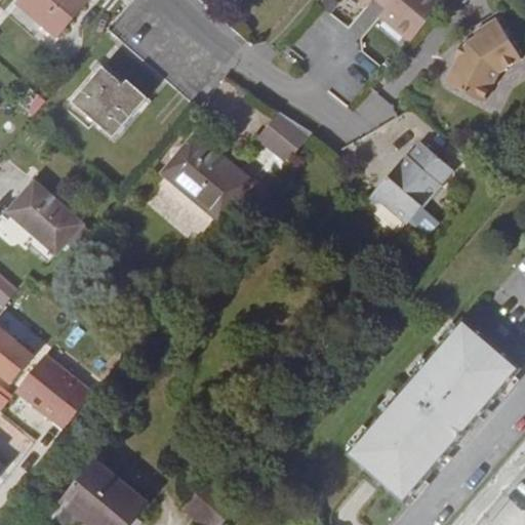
[(21,0),(18,3),(57,37),(89,0),(21,0)]
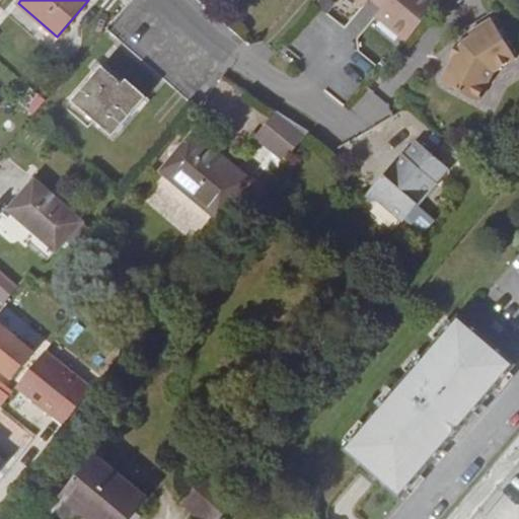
[(408,41),(440,2),(437,0),(388,0),(382,8),(376,15),(408,41)]
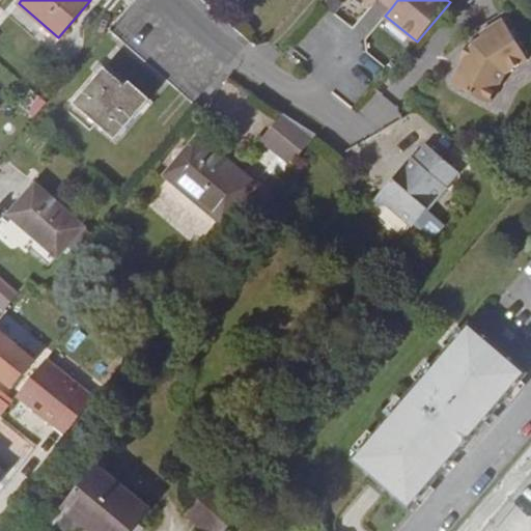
[(473,45),(452,84),(491,104),(506,73),(529,58),(504,20),(481,34),(483,38),(473,45)]
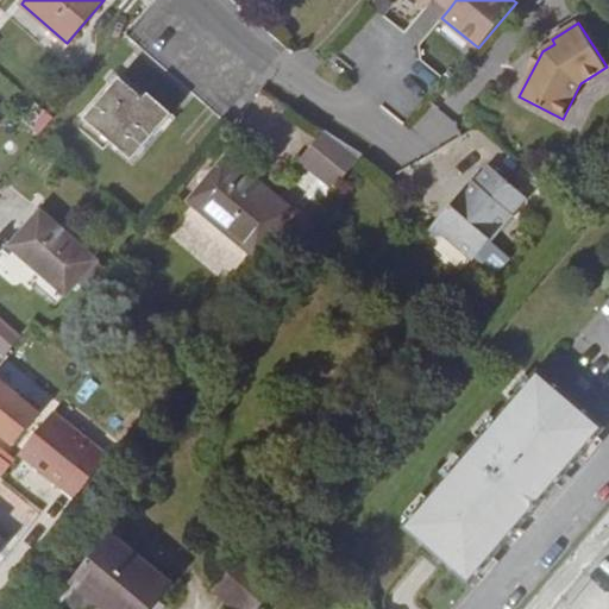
[(168,119),(120,77),(86,119),(132,159),(168,119)]
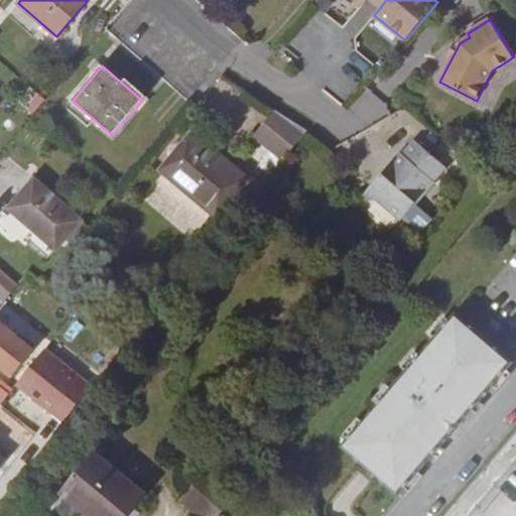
[(272,115),(300,140),(305,134),(278,111),(276,110),(272,115)]
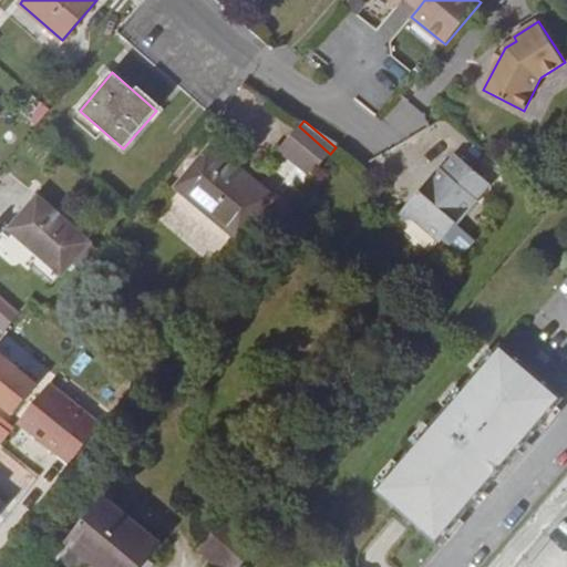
[(312,175),(330,154),(299,126),(280,148),(312,175)]
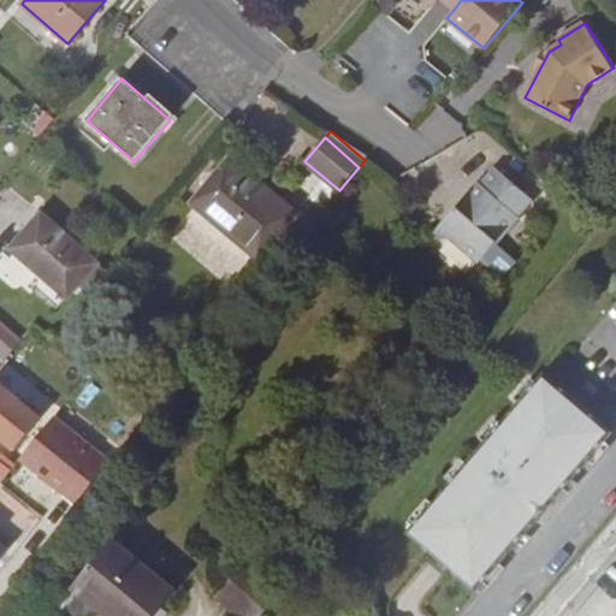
[(297,213),(230,155),(190,203),(258,260),(297,213)]
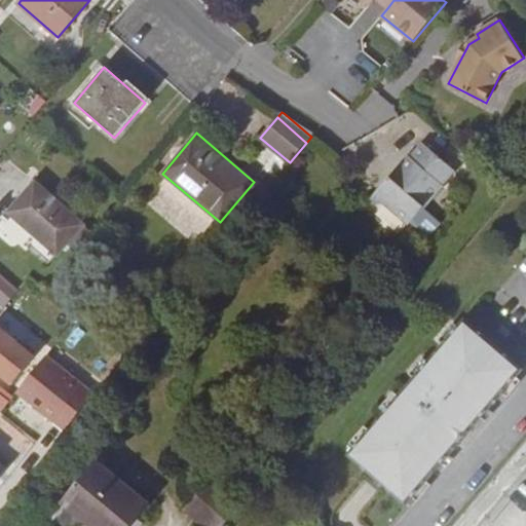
[(455,170),(424,143),(413,156),(411,154),(391,177),(390,177),(375,194),(385,202),(410,223),(444,184),(455,170)]
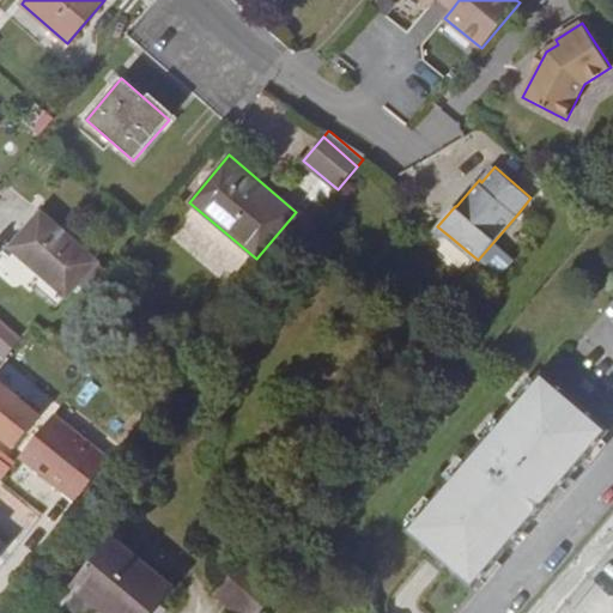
[(97,261),(42,212),(0,260),(26,284),(38,269),(67,295),(97,261)]
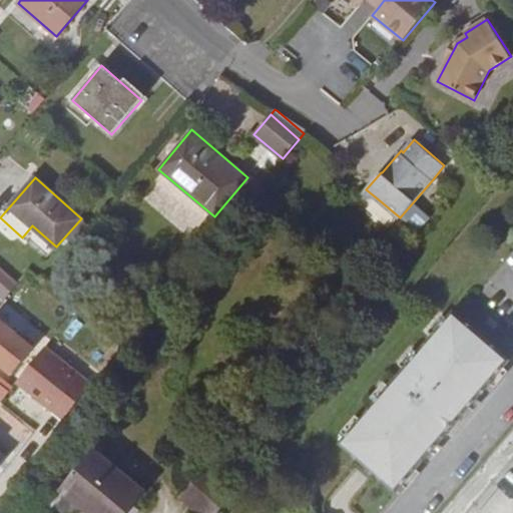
[(364,199),(376,197),(366,189),(360,196),(364,199)]
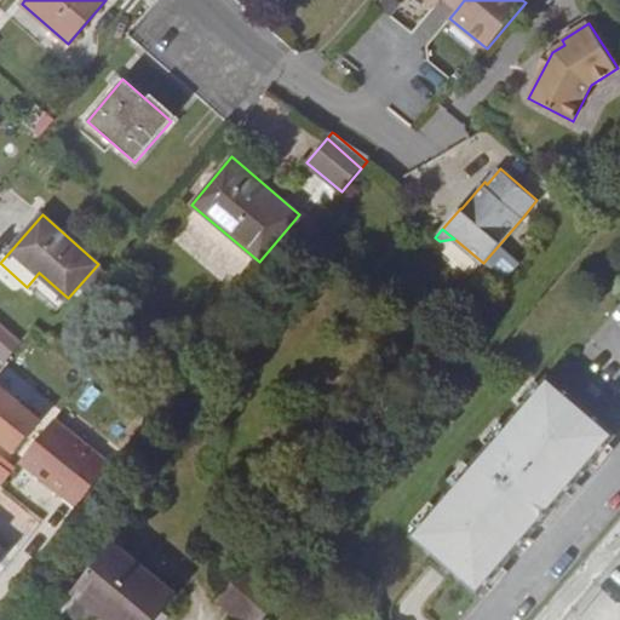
[(0,355),(6,362),(22,343),(0,322),(0,355)]
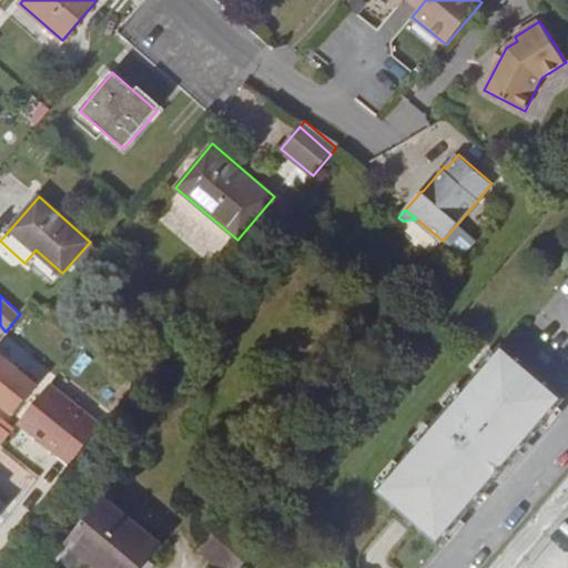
[(503,343),(376,492),(439,546),(566,397),(503,343)]
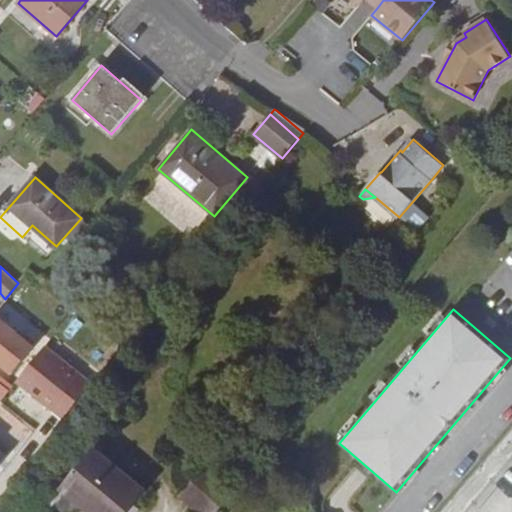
[(7,324),(0,332),(0,365),(11,375),(34,347),(7,324)]
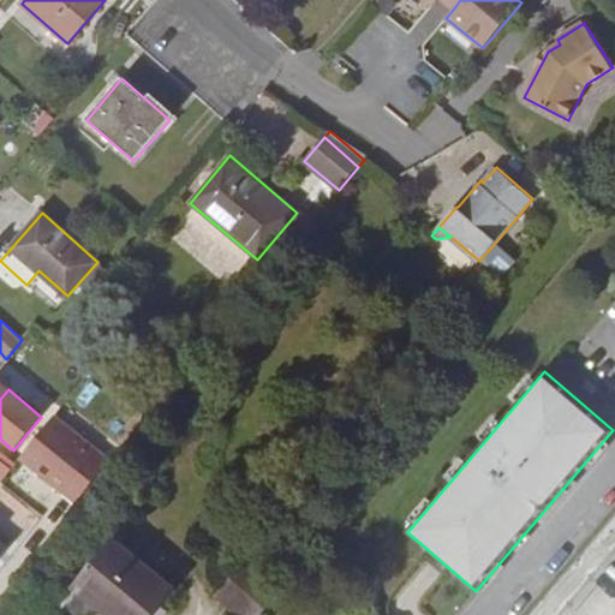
[(151,614),(174,589),(115,539),(75,587),(76,590),(59,610),(64,614),(93,614),(99,609),(106,614),(151,614)]
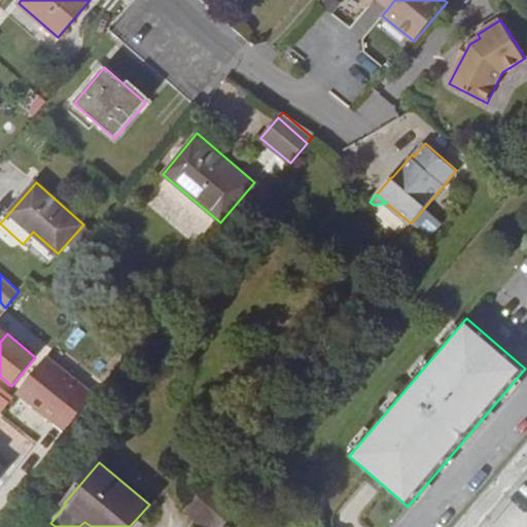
[(211,479),(184,510),(204,526),(223,526),(242,505),(211,479)]
